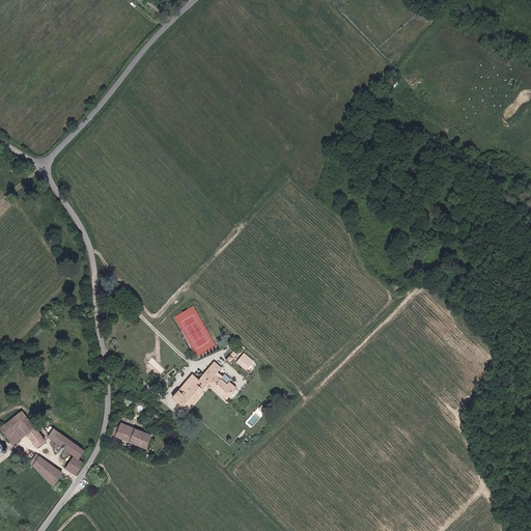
[(230,363),(236,355),(233,352),(226,360),(230,363)]
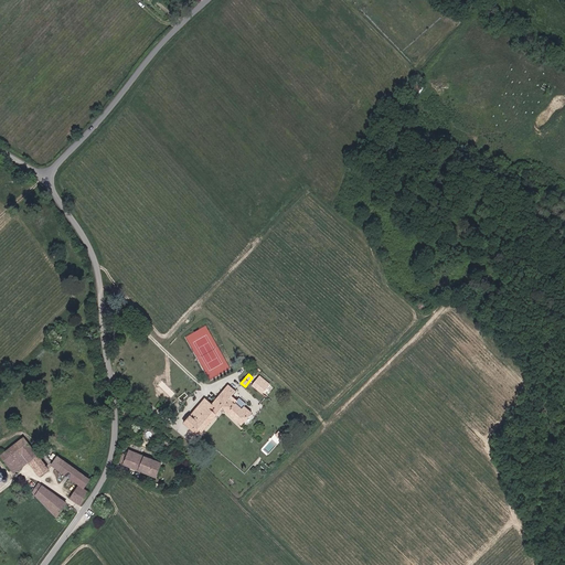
[(263,394),(270,385),(259,376),(252,385),(263,394)]
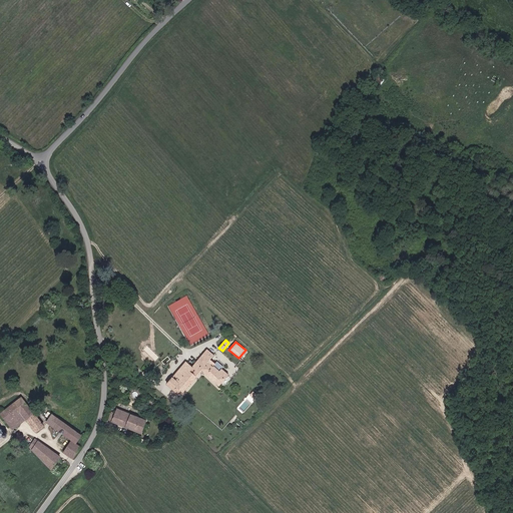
[(172,377),(166,385),(180,397),(196,377),(200,372),(218,387),(226,378),(228,375),(221,369),(223,367),(217,362),(215,364),(210,360),(213,355),(206,350),(192,367),(185,362),(172,377)]
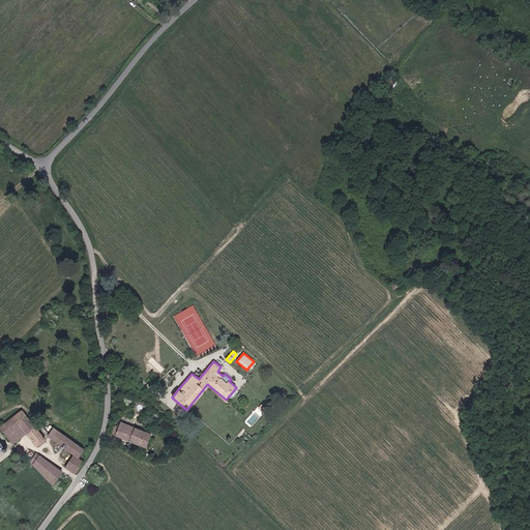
[(46,440),(22,410),(0,427),(0,428),(6,436),(13,445),(27,435),(37,447),(46,440)]
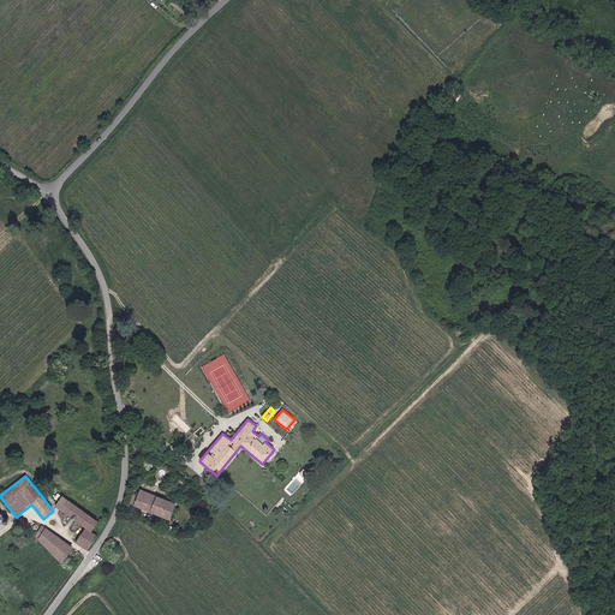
[(156,496),(139,490),(138,496),(133,494),(129,505),(133,507),(150,513),(169,521),(175,505),(156,496)]
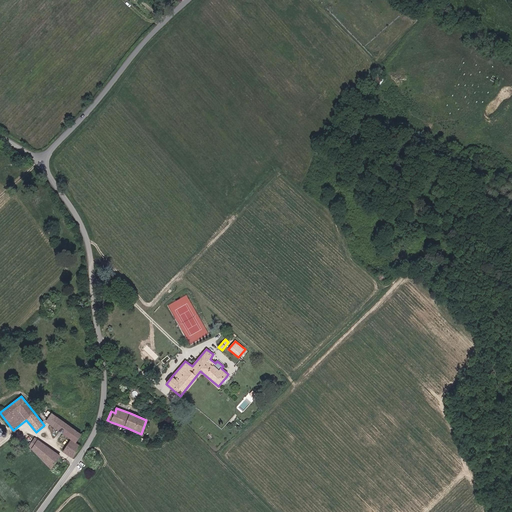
[(76,443),(81,435),(52,413),(46,422),(71,440),(76,443)]
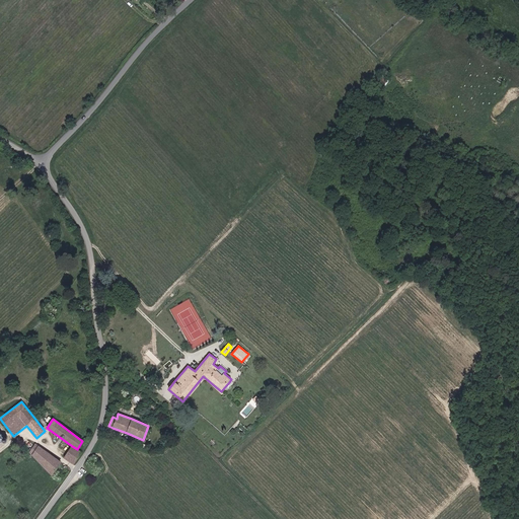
[(38,446),(35,444),(29,452),(31,455),(52,475),(61,462),(38,446)]
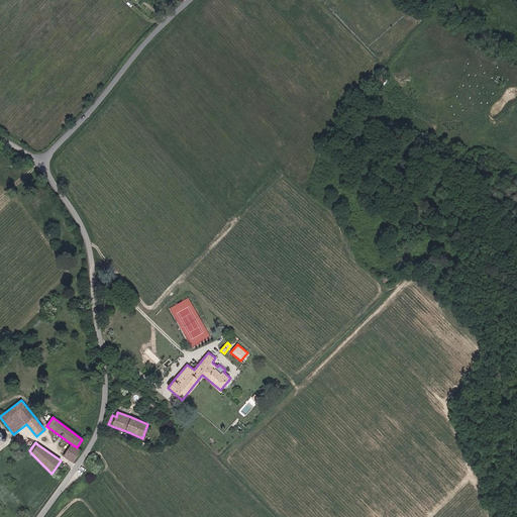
[(74,462),(82,450),(77,447),(72,444),(64,456),(74,462)]
